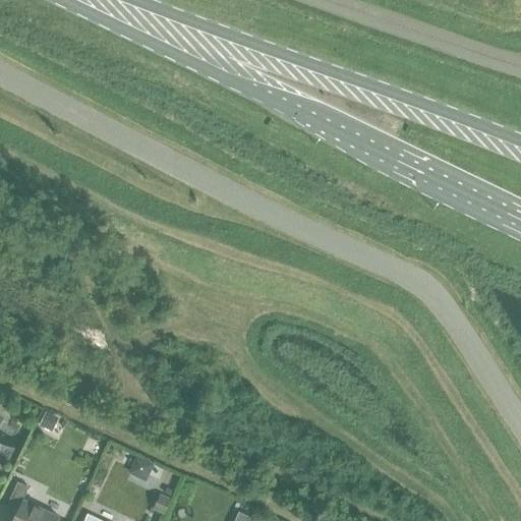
[(47,412),(41,425),(52,430),(58,418),(47,412)]
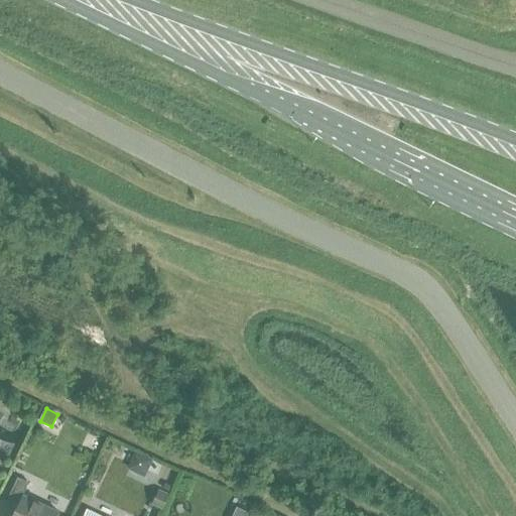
[(136,454),(134,470),(153,472),(154,456),(136,454)]
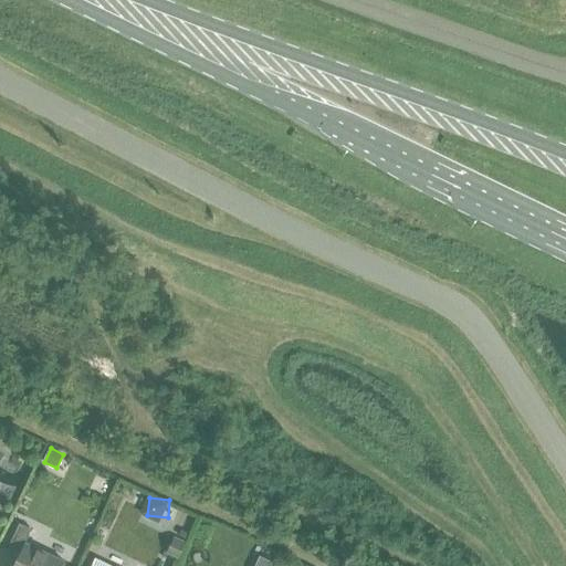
[(32,530),(20,524),(8,549),(20,556),(14,565),(63,565),(65,563),(25,544),(32,530)]
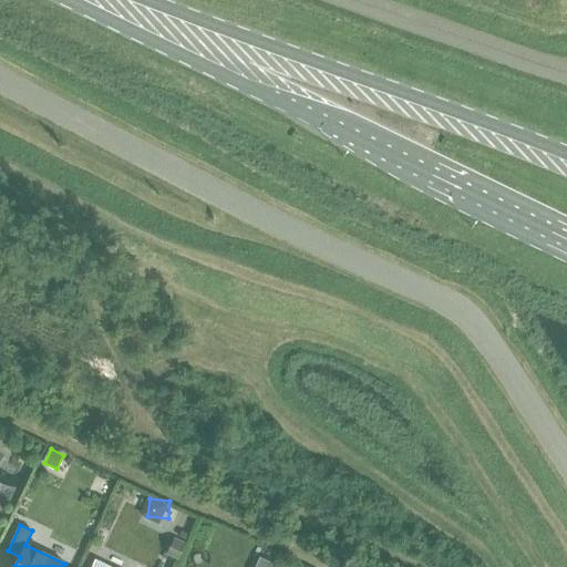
[(181,559),(188,543),(175,536),(167,553),(181,559)]
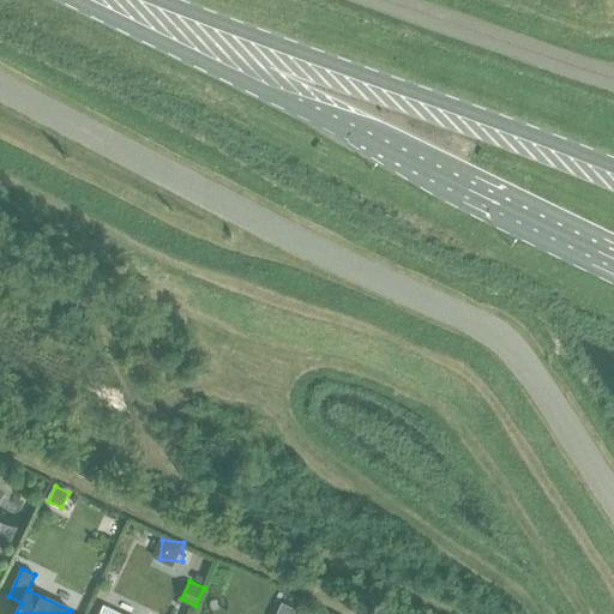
[(283,603),(278,613),(295,613),(298,611),(283,603)]
